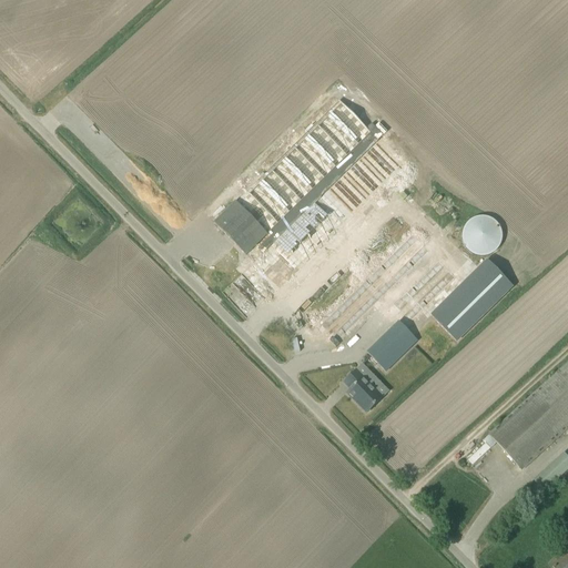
[(378,141),(386,132),(378,124),(374,128),(372,124),(366,130),(338,101),(313,125),(312,124),(304,132),(305,133),(294,144),(292,143),(285,150),(286,152),(266,171),(265,169),(257,176),(260,178),(214,223),(280,290),(354,217),(354,219),(405,169),(378,141)]
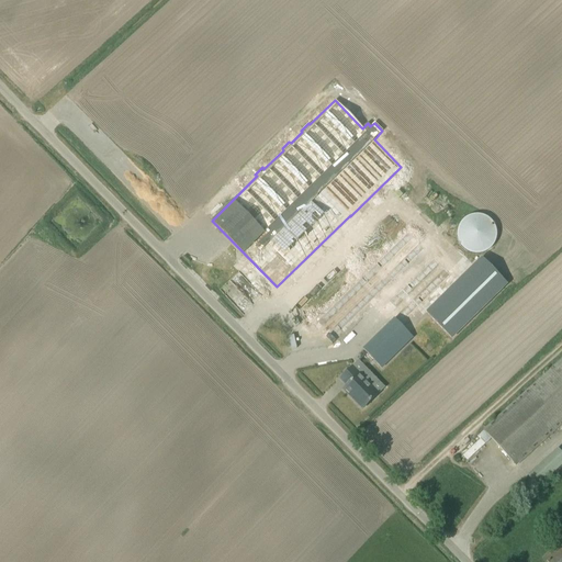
[(478,240),(485,218),(470,213),(462,236),(478,240)]
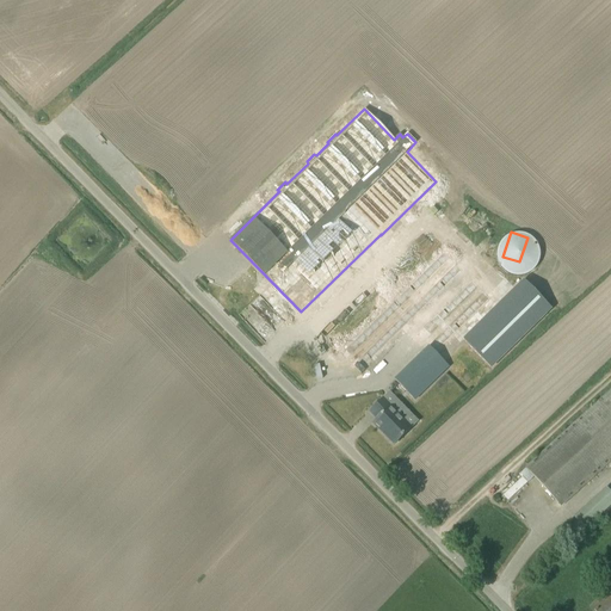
[(341,353),(359,371),(462,272),(444,253),(341,353)]
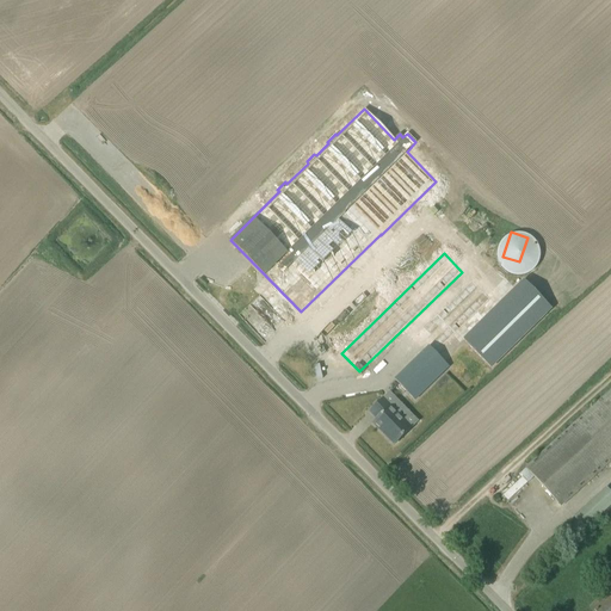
[(471,281),(415,335),(429,347),(394,381),(399,386),(395,389),(401,395),(405,392),(415,402),(449,368),(436,355),(491,300),(471,281)]
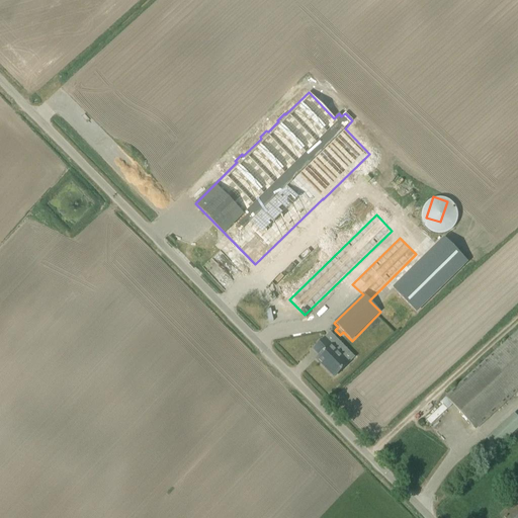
[(444,238),(393,288),(416,312),(467,262),(444,238)]
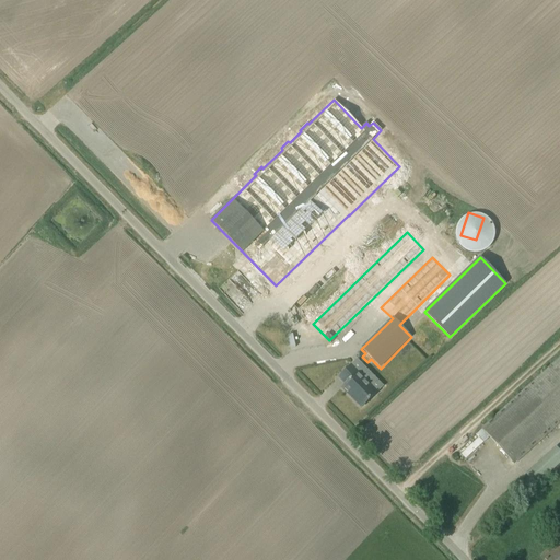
[(559,358),(482,428),(515,464),(559,422),(559,358)]
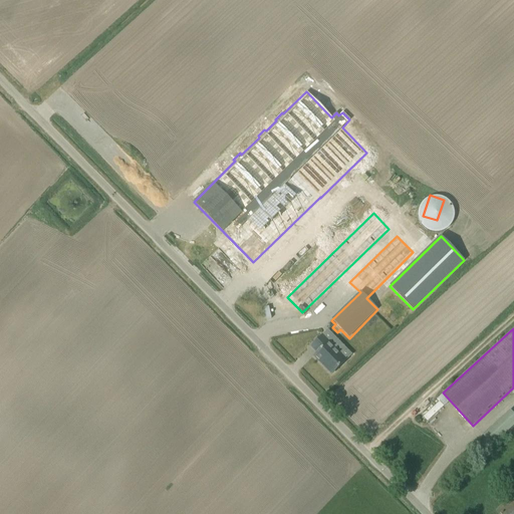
[(331,373),(345,359),(321,335),(310,346),(315,351),(312,354),(331,373)]
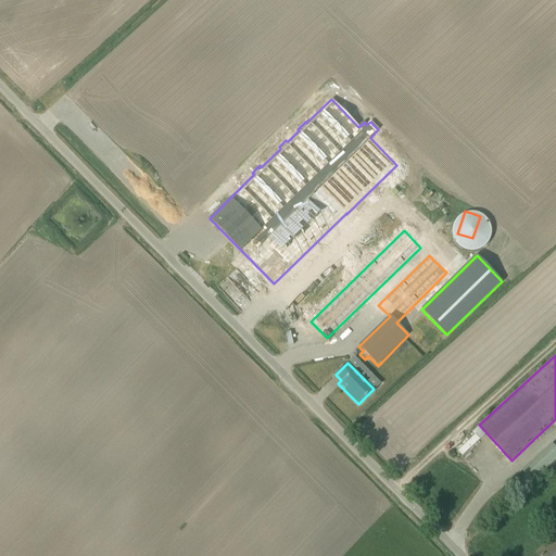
[(555,555),(555,532),(536,553),(540,555),(555,555)]
